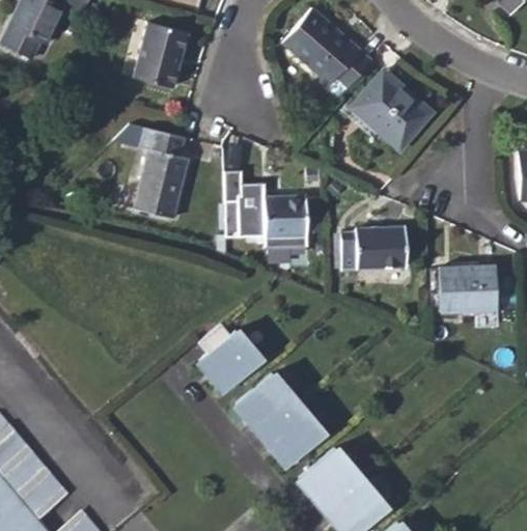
[(25,0),(4,45),(33,59),(43,42),(49,45),(67,6),(61,4),(53,0),(25,0)]
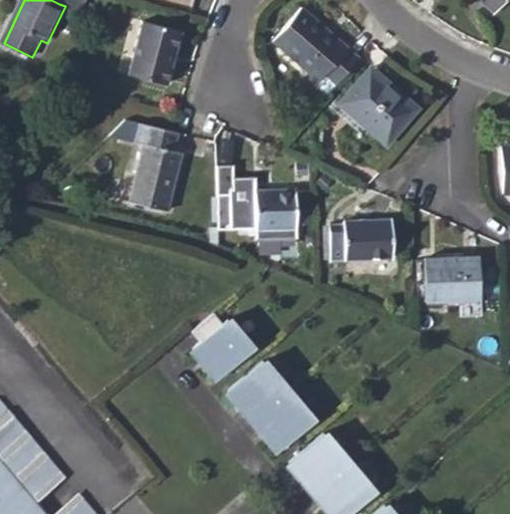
[(480,0),(497,14),(508,0),(480,0)]
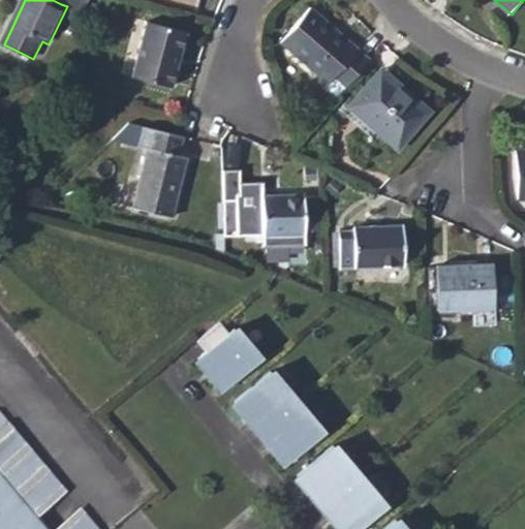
[(342,94),(372,61),(313,9),(284,42),(331,85),(342,94)]
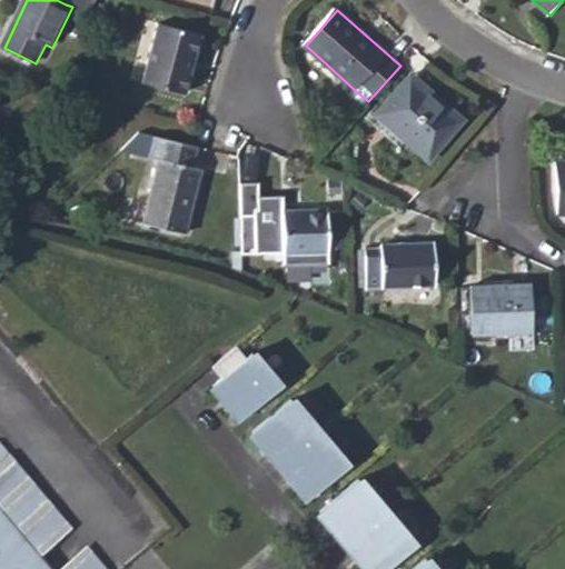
[(146,83),(186,95),(202,36),(161,23),(146,83)]
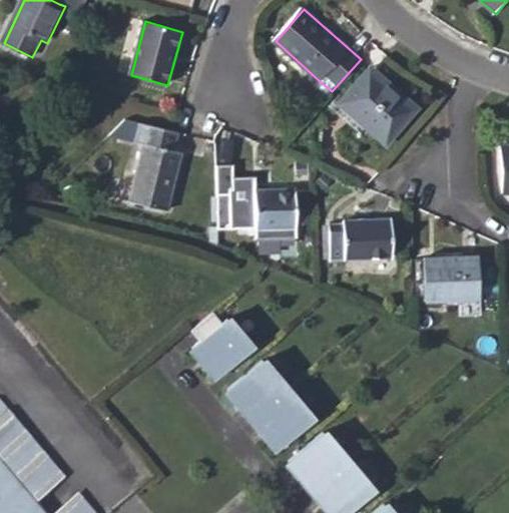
[(341,104),(387,144),(418,109),(373,69),(341,104)]
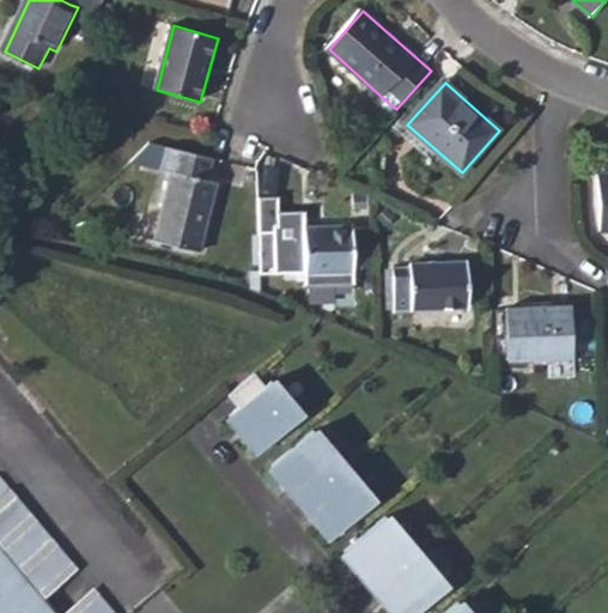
[(157,242),(200,253),(218,182),(208,180),(214,159),(211,158),(168,147),(163,169),(174,171),(157,242)]
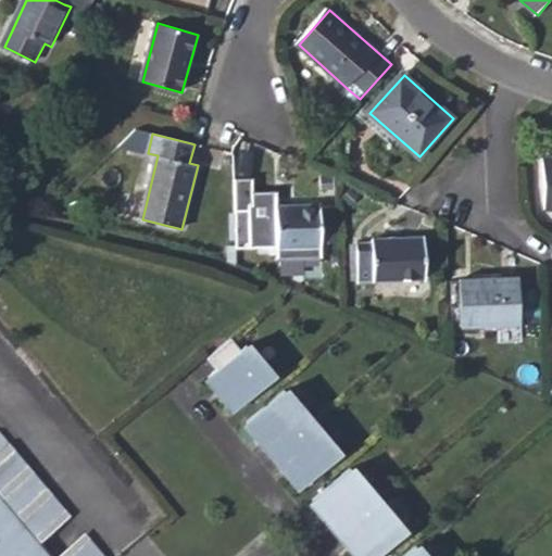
[(279,242),(279,247),(324,245),(324,243),(323,209),(323,206),(278,206),(278,211),(262,212),(263,243),(279,242)]
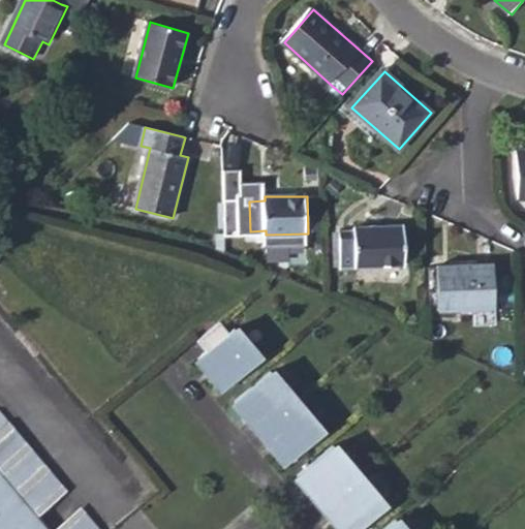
[(307,198),(308,231),(323,230),(323,197),(307,198)]
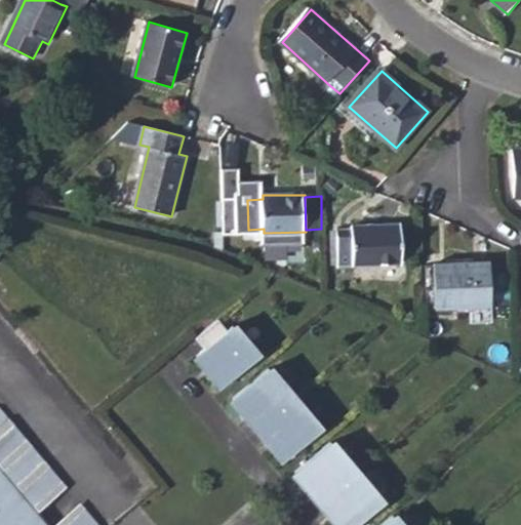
[(338,231),(339,267),(403,265),(402,226),(353,227),(353,231),(338,231)]
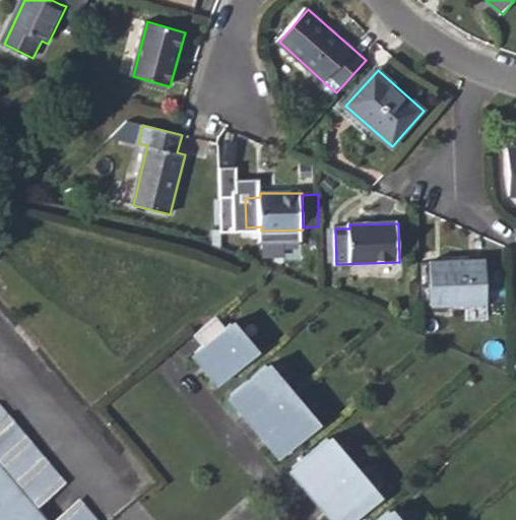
[(432,262),(433,307),(489,304),(488,260),(432,262)]
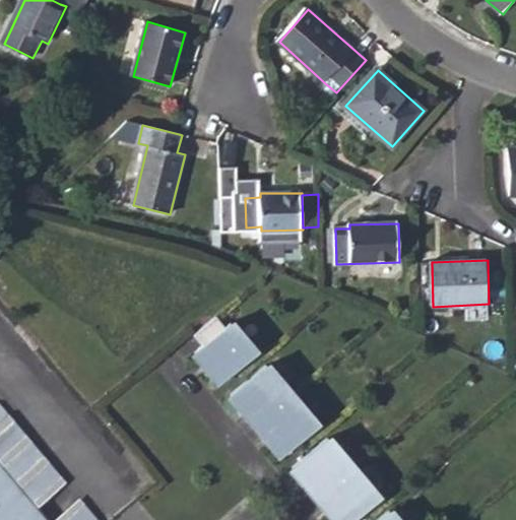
[(196,347),(221,377),(257,348),(232,317),(226,323),(217,313),(194,330),(203,340),(196,347)]
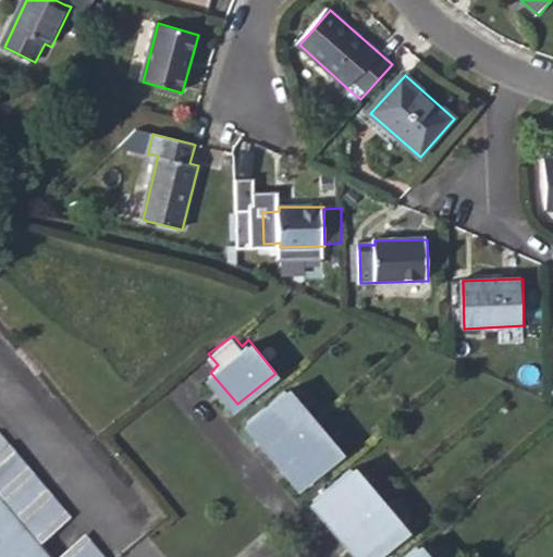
[(248,418),(305,484),(343,453),(286,386),(248,418)]
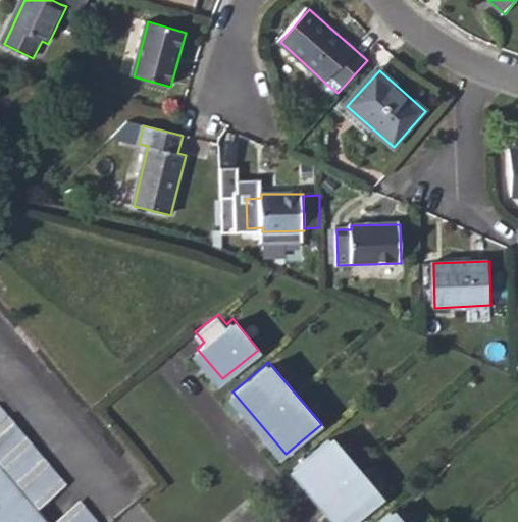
[(3,404),(0,404),(0,464),(38,510),(70,483),(3,404)]
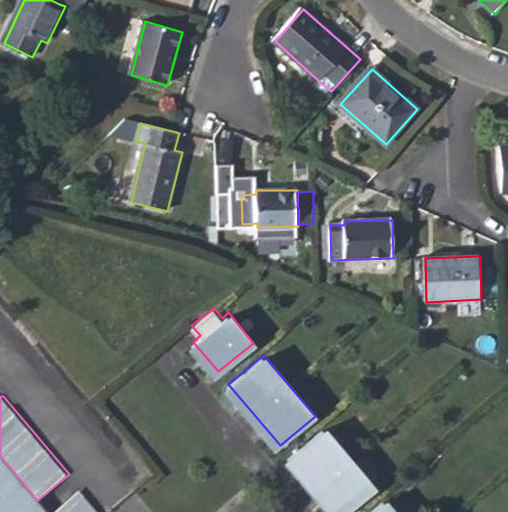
[(289,456),(336,511),(346,511),(375,488),(324,427),(289,456)]
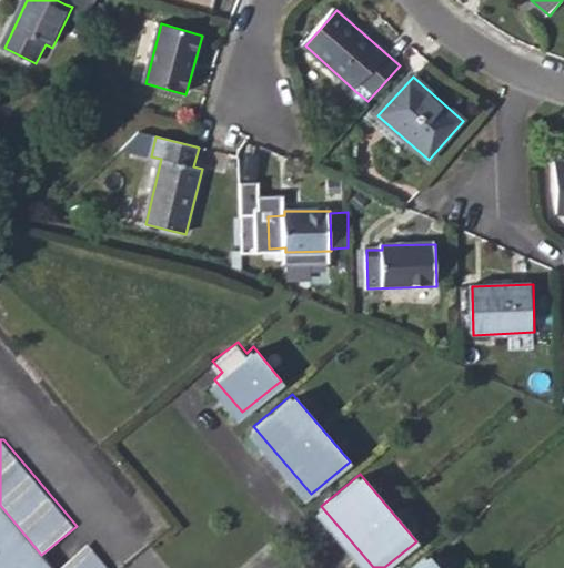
[(0,505),(0,567),(51,567),(41,555),(0,505)]
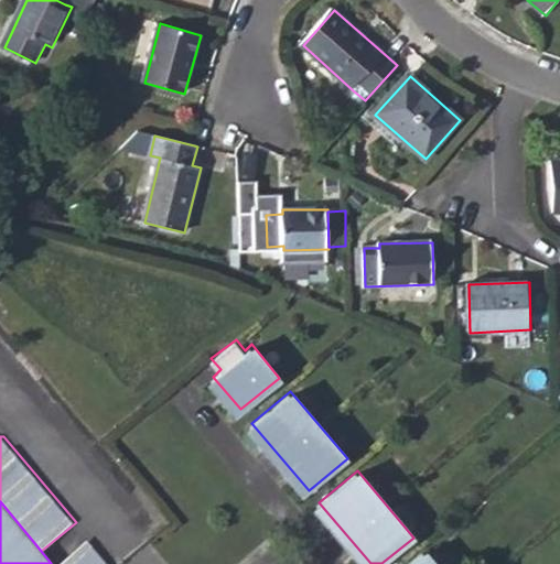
[(111,563),(90,539),(58,563),(111,563)]
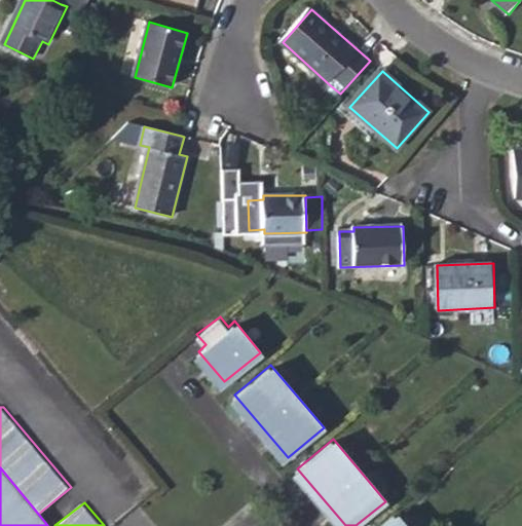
[(382,525),(406,525),(397,515),(382,525)]
